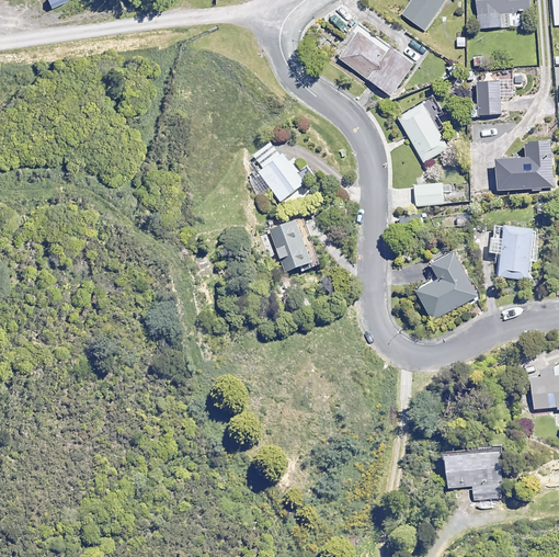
[(410,0),(401,13),(423,29),(443,0),(410,0)]
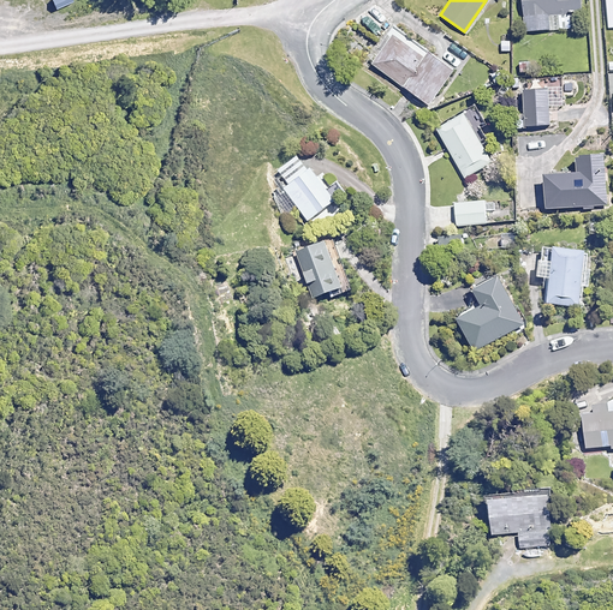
[(517,0),(518,30),(582,28),(579,0),(517,0)]
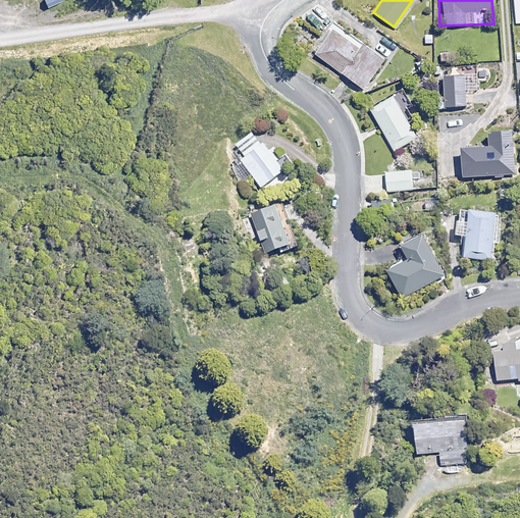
[(511,0),(513,20),(519,19),(519,0),(511,0)]
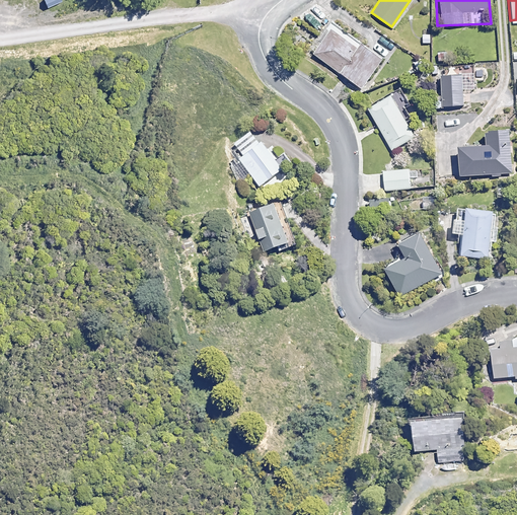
[(383,60),(331,25),(312,55),(364,89),(383,60)]
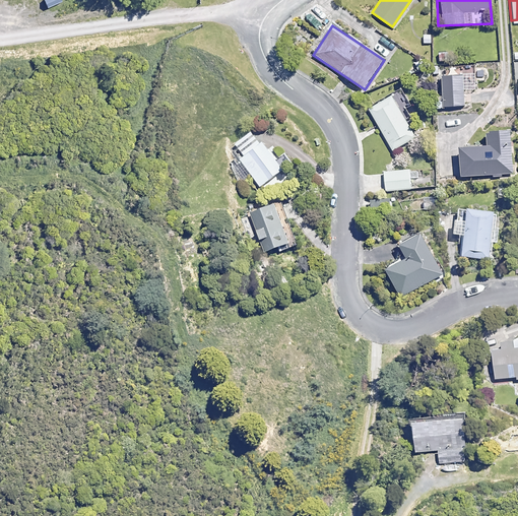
[(463,75),(442,75),(443,104),(463,104),(463,75)]
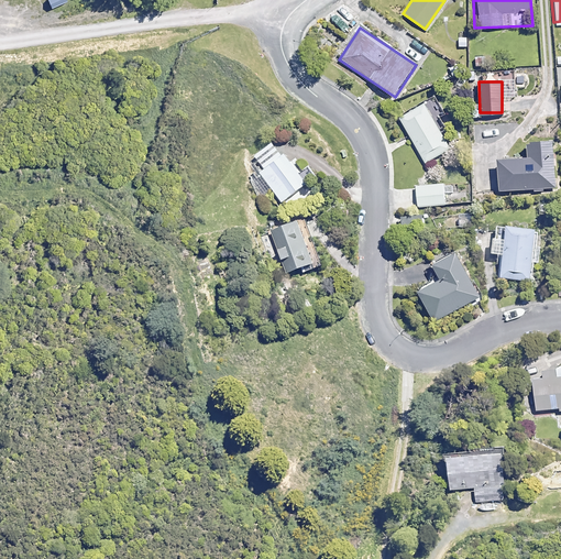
[(425,105),(399,118),(422,161),(448,148),(425,105)]
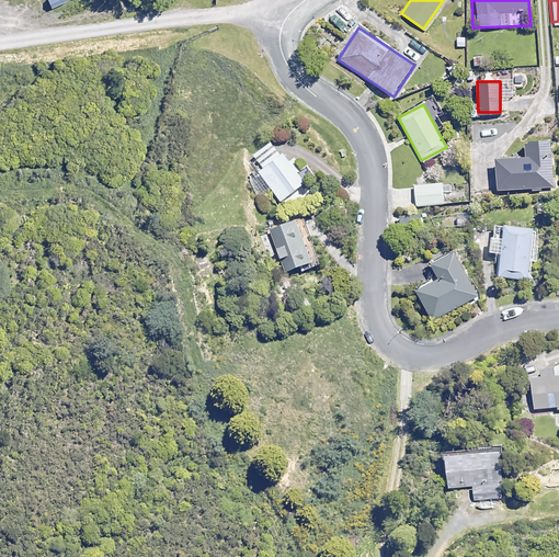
[(532,160),(497,161),(498,188),(554,186),(552,140),(532,141),(532,160)]
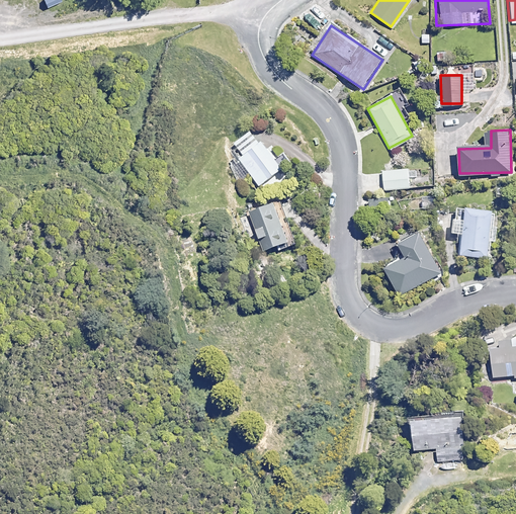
[(281,170),(265,144),(242,158),(258,184),(281,170)]
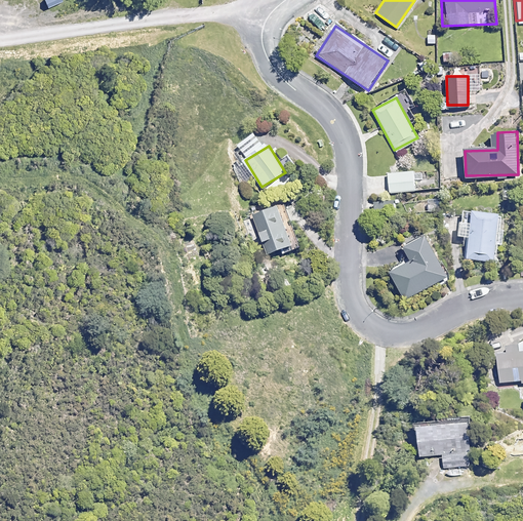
[(416,172),(388,174),(389,192),(417,190),(416,172)]
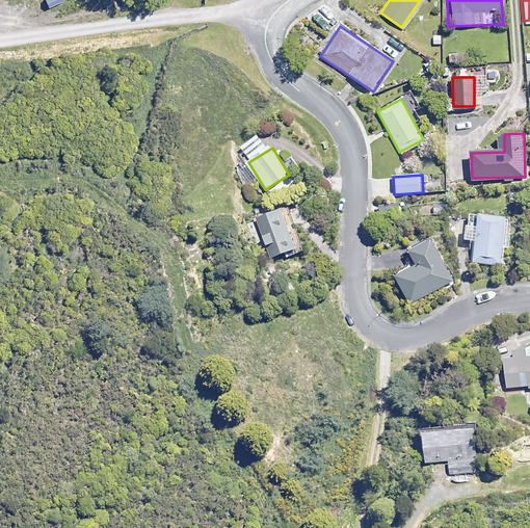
[(281,210),(253,218),(266,261),(294,252),(281,210)]
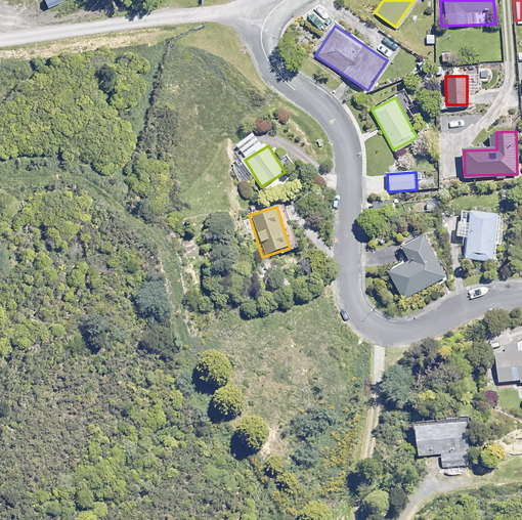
[(503,219),(474,213),(465,256),(493,262),(503,219)]
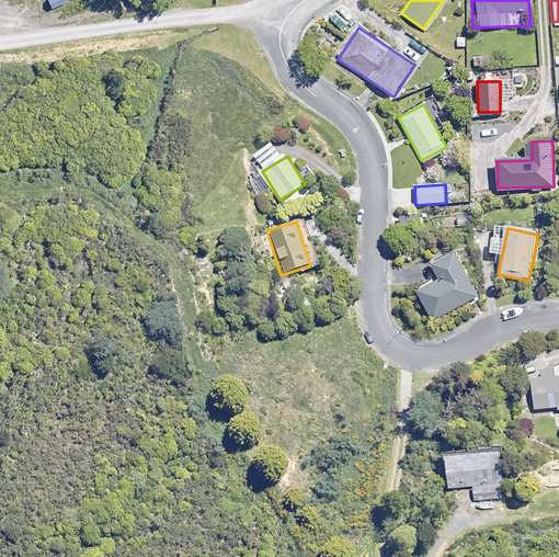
[(458,254),(433,266),(440,279),(419,290),(433,320),(479,297),(458,254)]
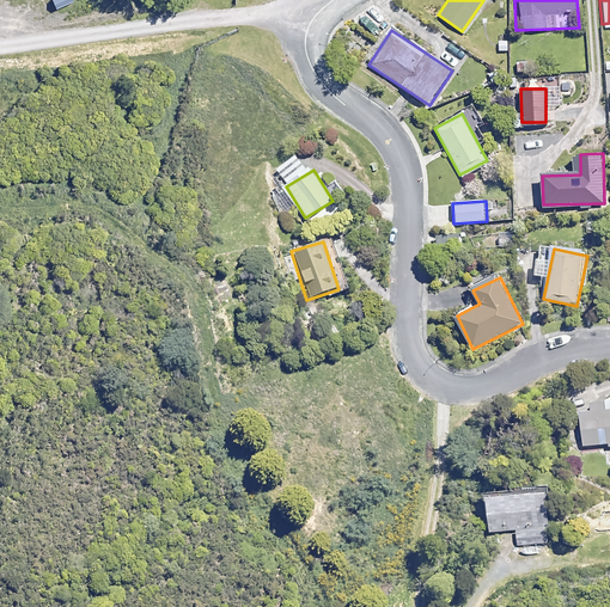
[(589,403),(578,403),(580,439),(609,435),(609,396),(602,397),(602,393),(587,394),(589,403)]
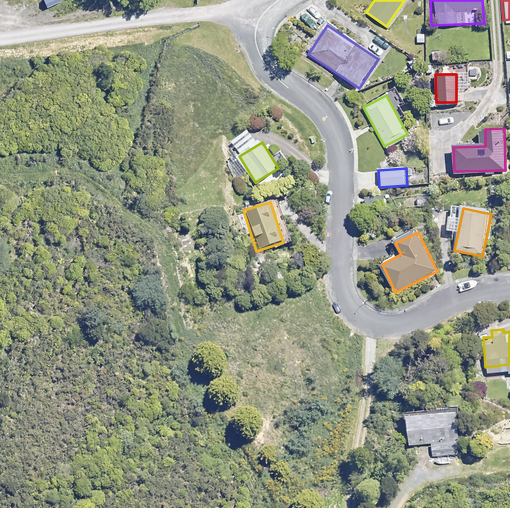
[(451,399),(401,402),(403,437),(427,435),(428,451),(454,450),(451,399)]
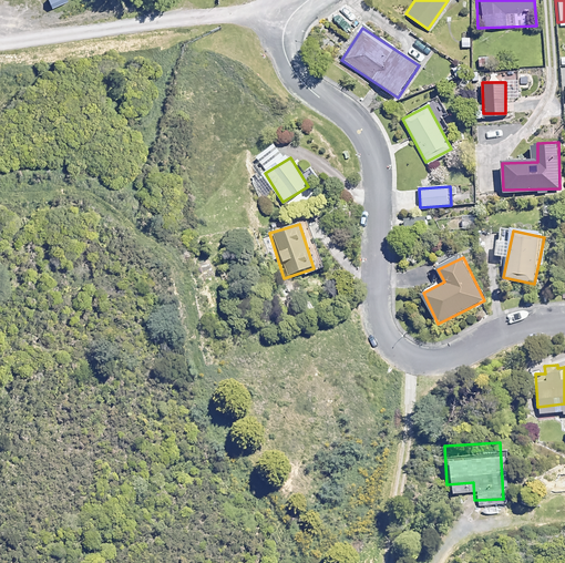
All buildings are outlined.
